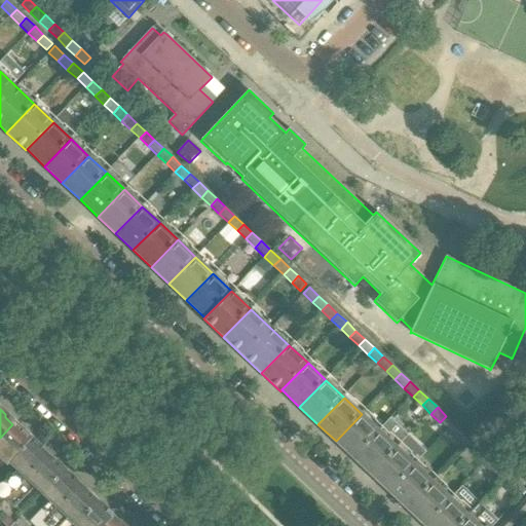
[(336,441),(353,458),(380,431),(362,414),(336,441)]
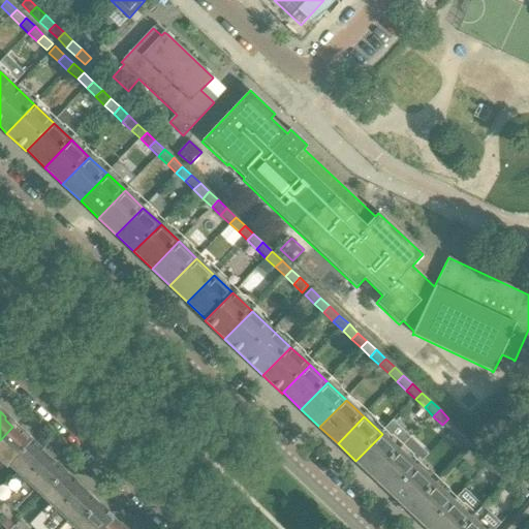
[(442,425),(452,433),(458,427),(448,418),(442,425)]
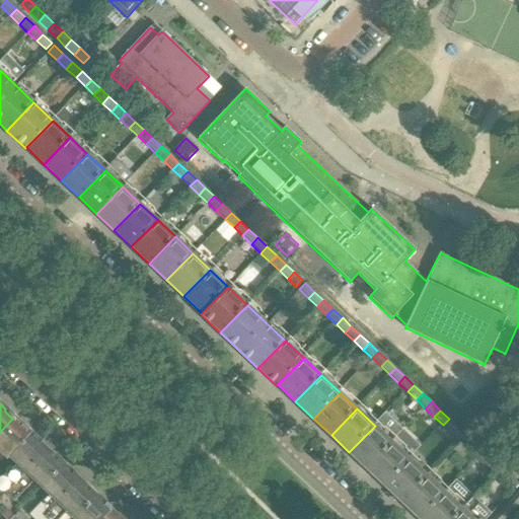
[(0,451),(7,458),(8,456),(31,433),(23,426),(20,426),(12,419),(0,432),(0,451)]
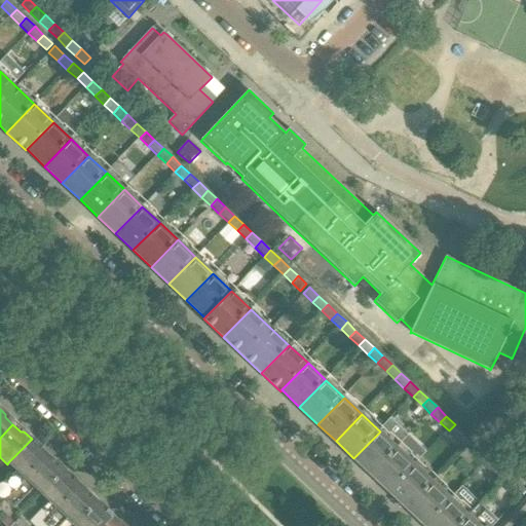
[(449,430),(458,440),(464,433),(455,424),(449,430)]
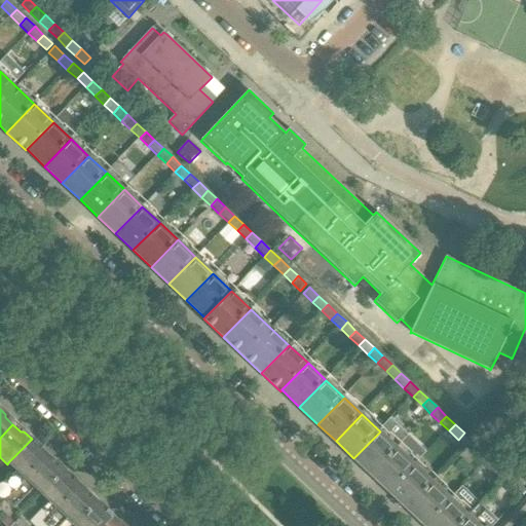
[(353,458),(372,476),(399,448),(380,431),(353,458)]
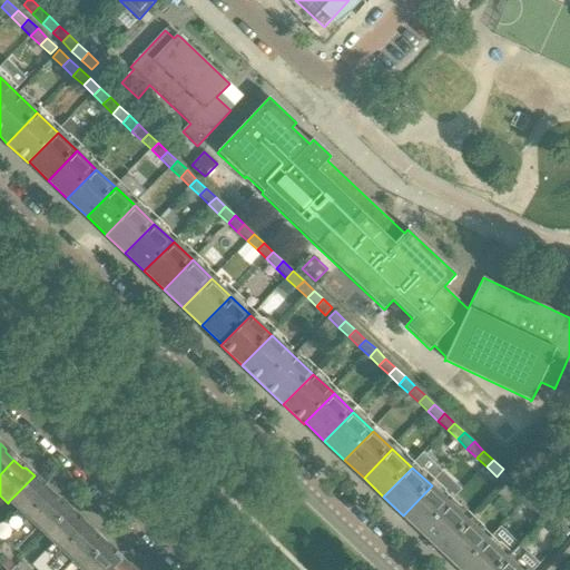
[(497,477),(507,485),(513,478),(503,469),(497,477)]
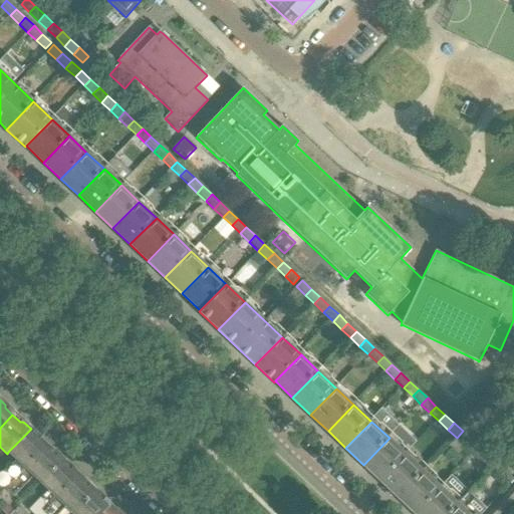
[(0,476),(0,482),(5,488),(47,444),(31,429),(8,452),(16,460),(0,476)]
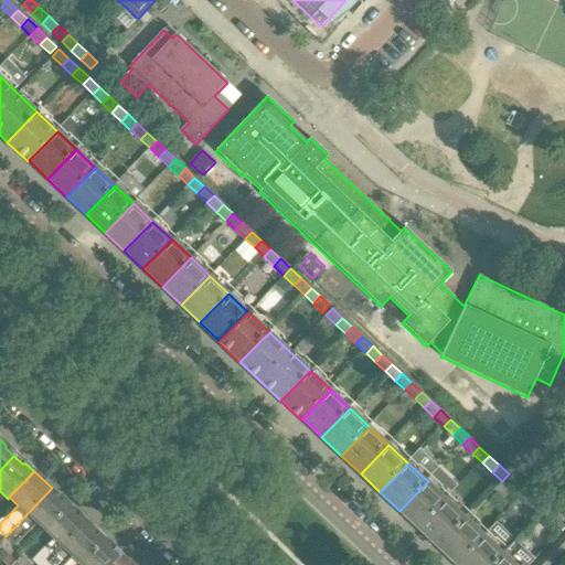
[(502,481),(511,490),(518,483),(509,473),(502,481)]
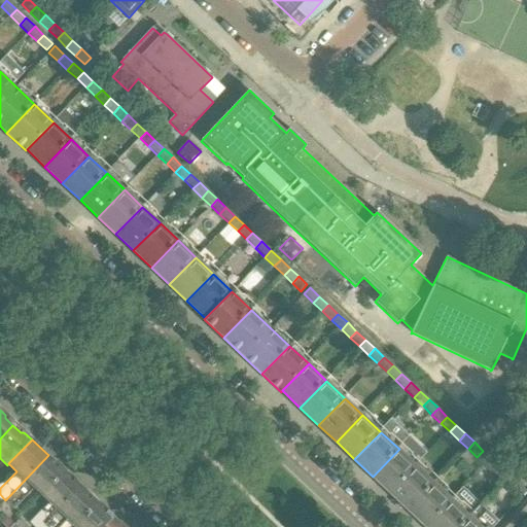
[(373,477),(390,493),(417,466),(399,449),(373,477)]
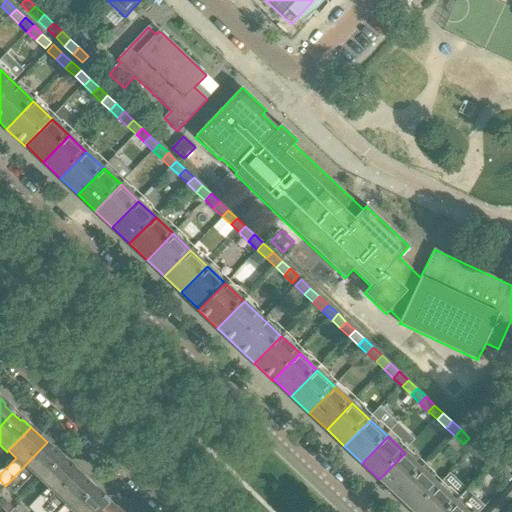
[(463,444),(472,453),(478,446),(469,438),(463,444)]
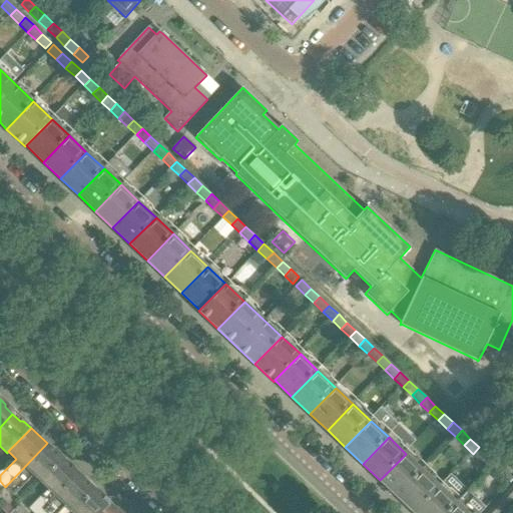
[(32,474),(40,482),(63,458),(47,443),(5,487),(13,494),(32,474)]
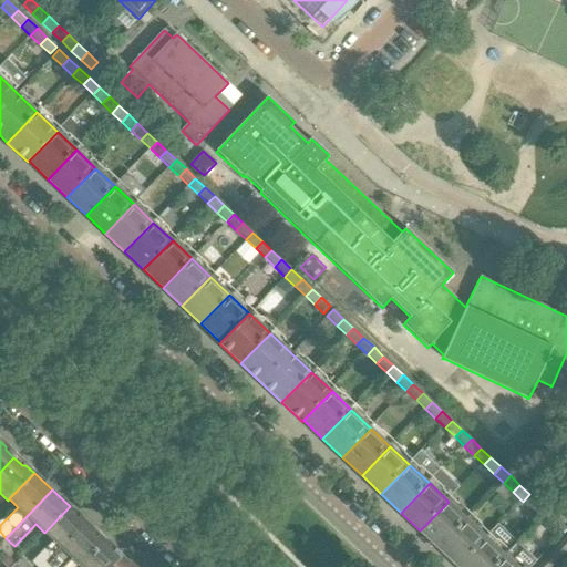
[(523,502),(533,511),(539,503),(529,494),(523,502)]
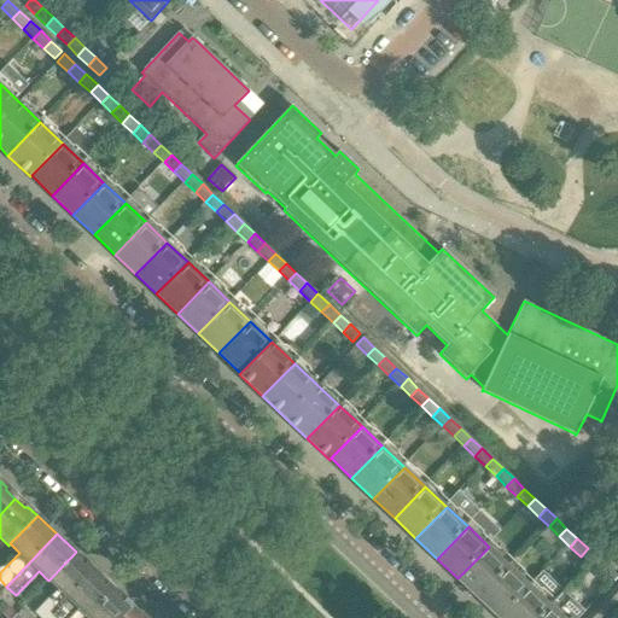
[(458,578),(478,599),(511,567),(489,547),(458,578)]
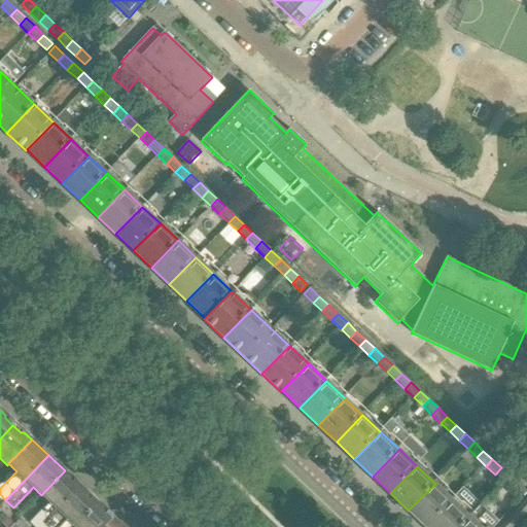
[(495,475),(504,483),(511,477),(501,467),(495,475)]
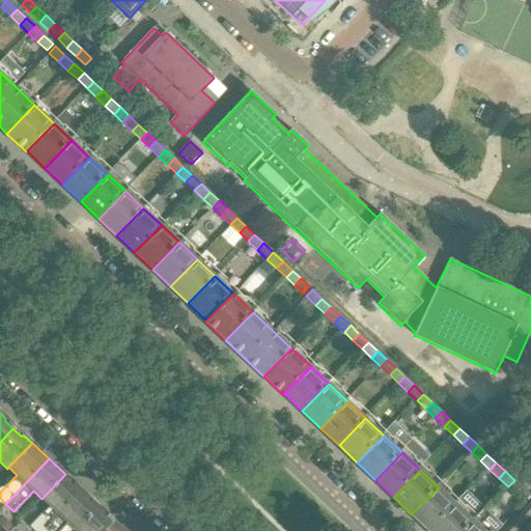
[(30,527),(34,530),(43,530),(82,490),(65,474),(42,499),(49,506),(30,527)]
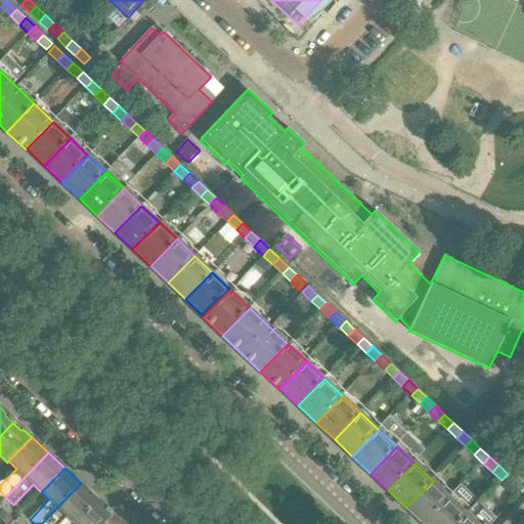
[(501,480),(510,488),(516,481),(508,474),(501,480)]
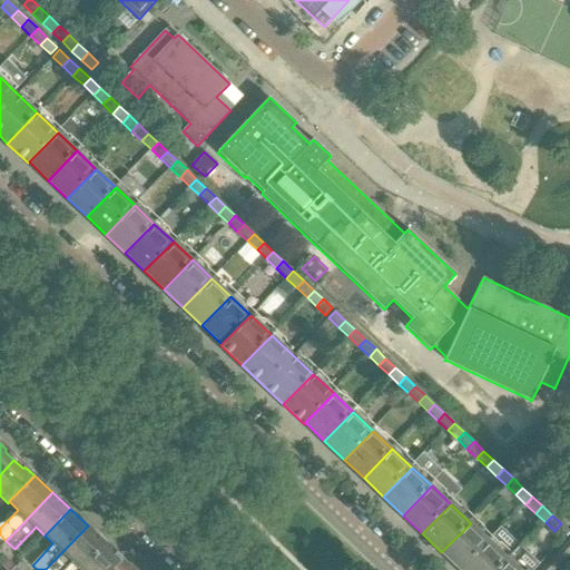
[(441,552),(460,569),(461,569),(490,541),(471,523),(441,552)]
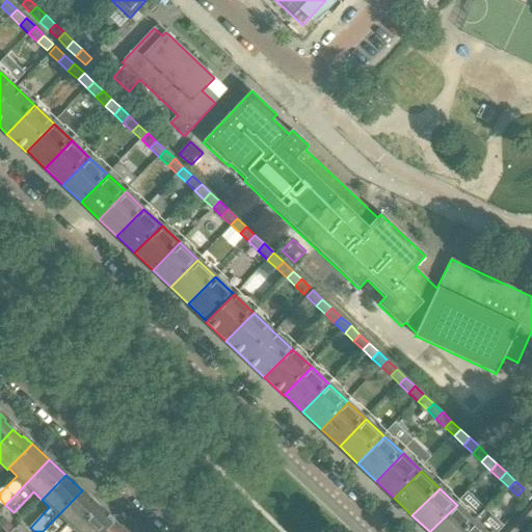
[(524,488),(517,496),(525,503),(531,496),(524,488)]
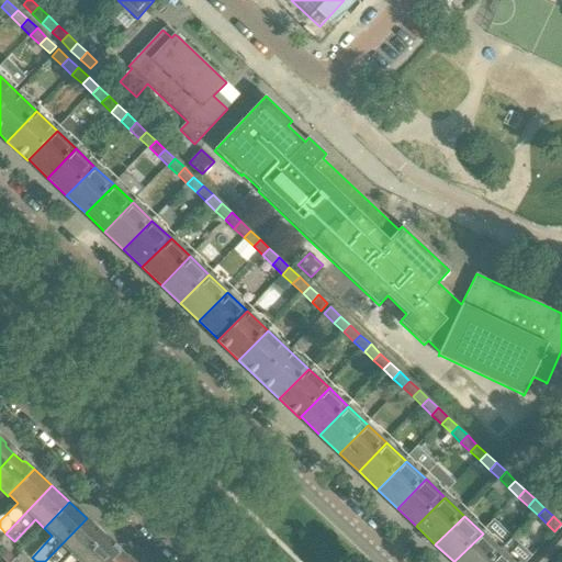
[(62,561),(70,553),(79,561),(104,535),(87,518),(45,561),(62,561)]
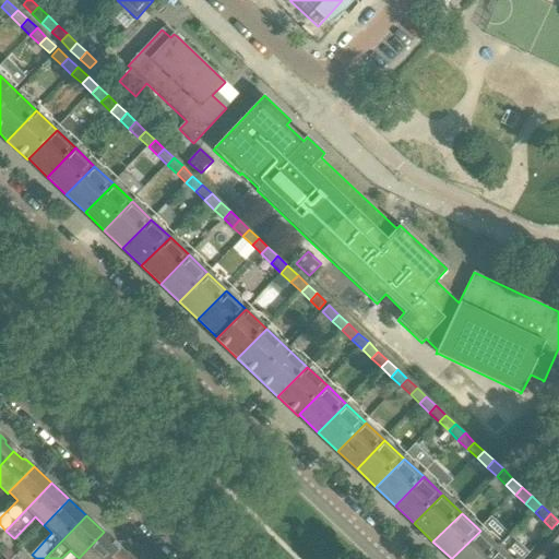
[(452,558),(489,558),(500,549),(480,531),(452,558)]
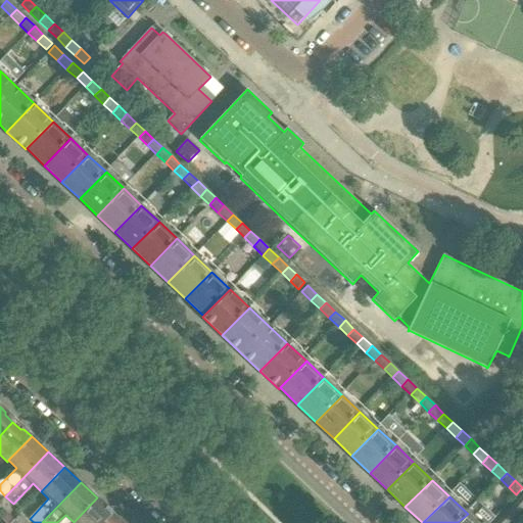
[(522,498),(521,496),(513,506),(519,512),(522,507),(522,498)]
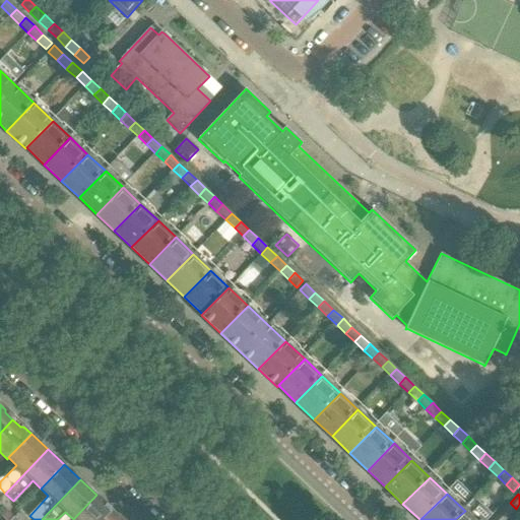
[(103,519),(112,510),(96,495),(73,519),(103,519)]
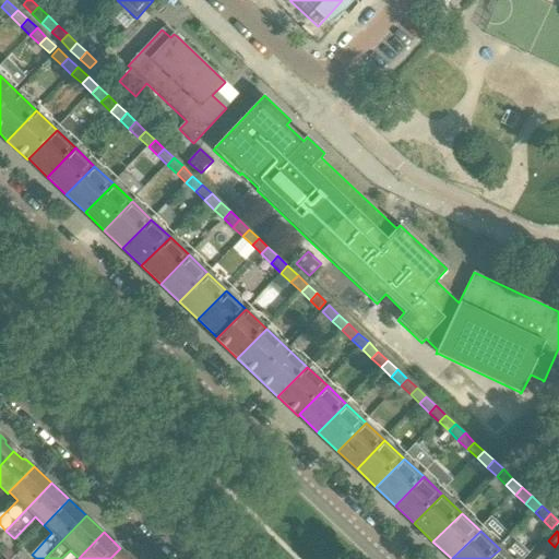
[(548,540),(538,550),(545,557),(555,547),(548,540)]
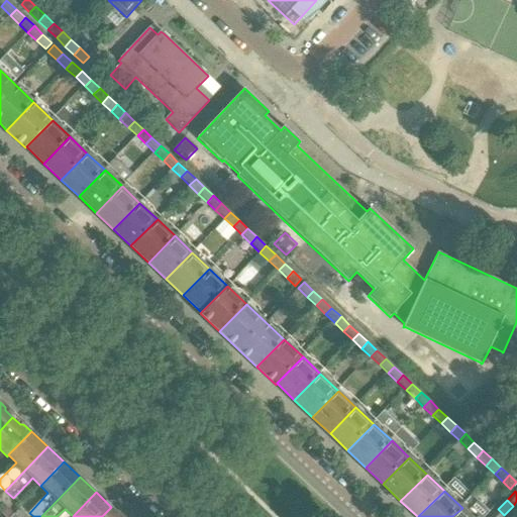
[(1,513),(4,516),(11,516),(14,515),(6,507),(1,513)]
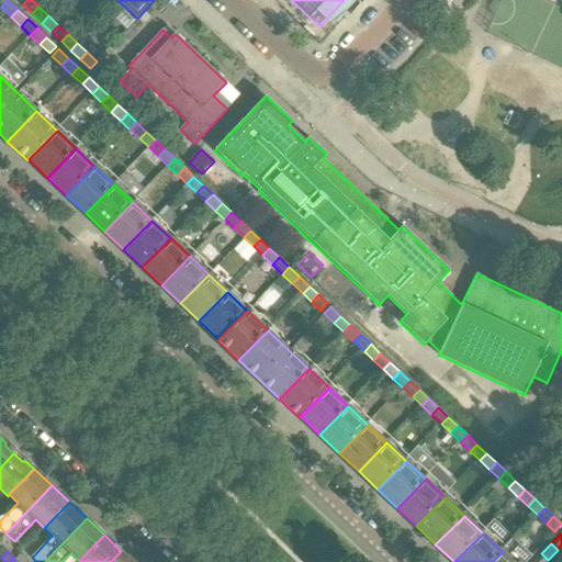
[(132,561),(121,551),(111,561),(132,561)]
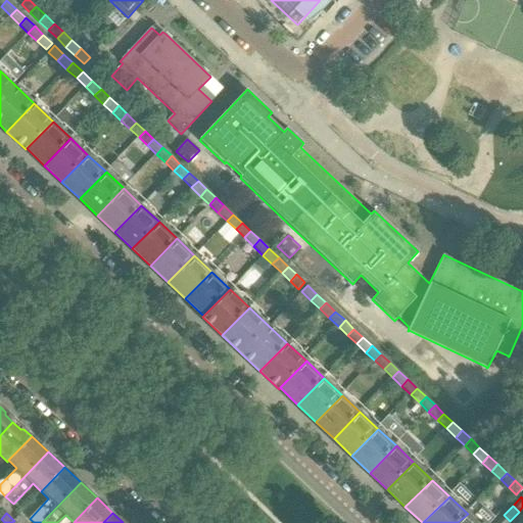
[(477,522),(468,514),(458,522),(477,522)]
